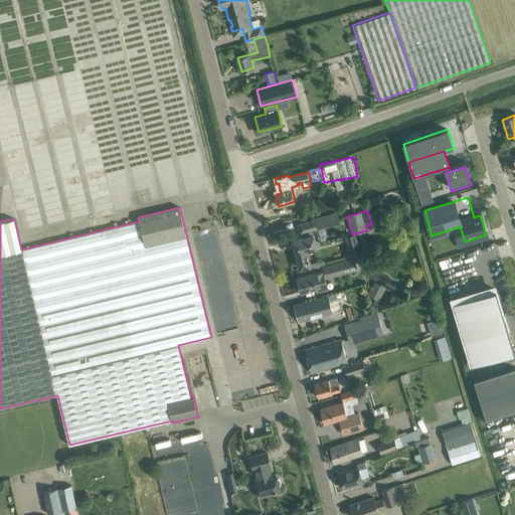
[(299,224),(301,232),(312,229),(339,221),(340,221),(337,212),(321,216),(312,219),(312,221),(299,224)]
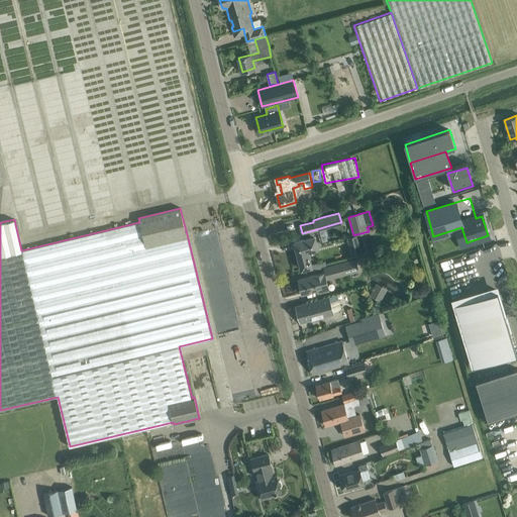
[(353,235),(347,237),(349,244),(358,242),(356,234),(353,235)]
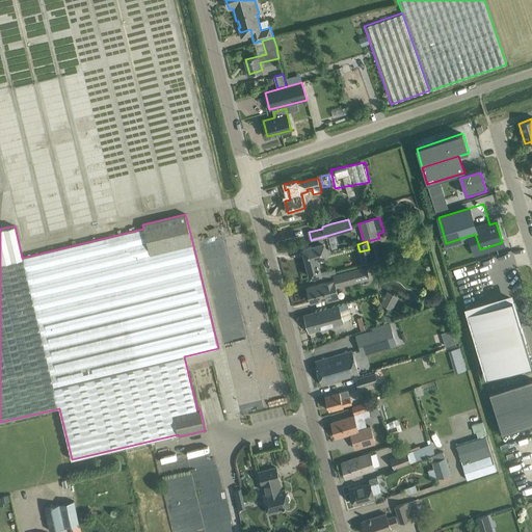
[(313,246),(302,248),(311,276),(320,274),(322,273),(317,257),(327,254),(324,243),(313,246)]
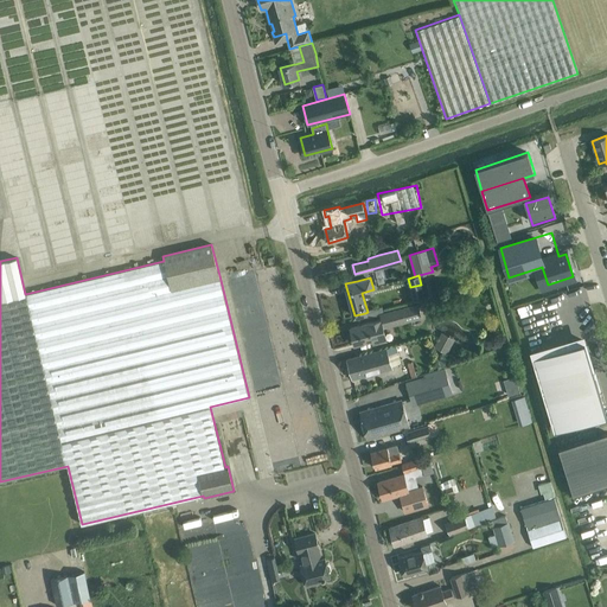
[(362,325),(351,327),(355,344),(366,340),(371,339),(372,344),(384,342),(388,340),(384,327),(415,319),(421,318),(417,304),(411,305),(383,313),(381,313),(381,314),(382,319),(378,320),(362,325)]
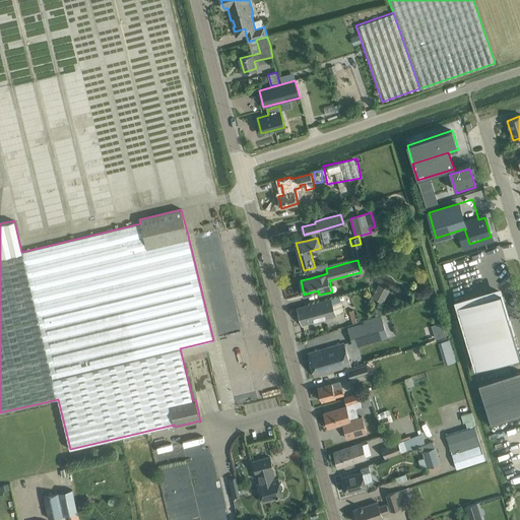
[(378,284),(372,297),(383,303),(390,289),(378,284)]
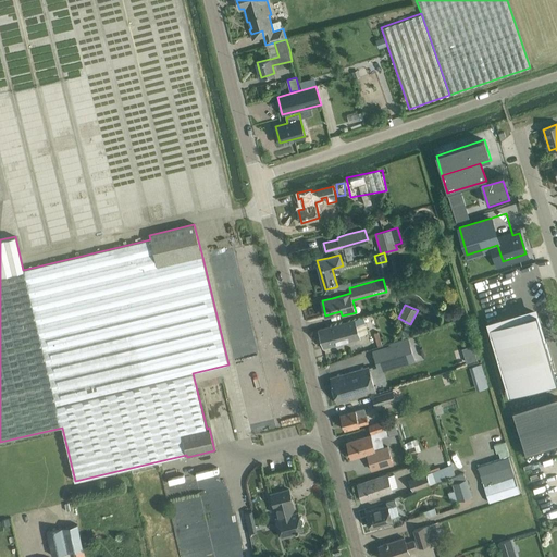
[(536,312),(490,326),(503,369),(510,395),(548,384),(556,381),(555,372),(556,372),(556,371),(554,372),(544,339),(536,313),(536,312)]
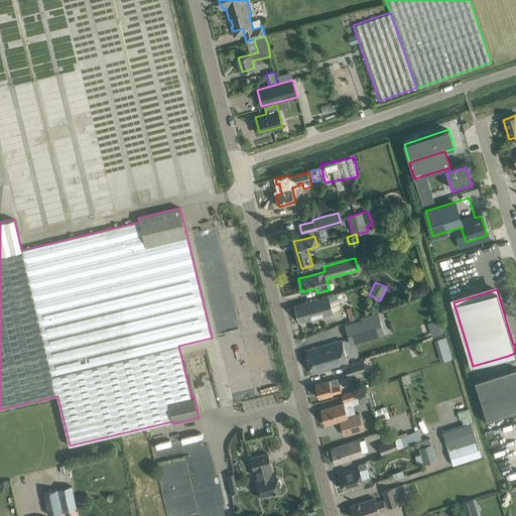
[(304,302),(295,305),(300,321),(309,319),(317,316),(316,314),(332,310),(341,308),(337,293),(328,295),(304,302)]
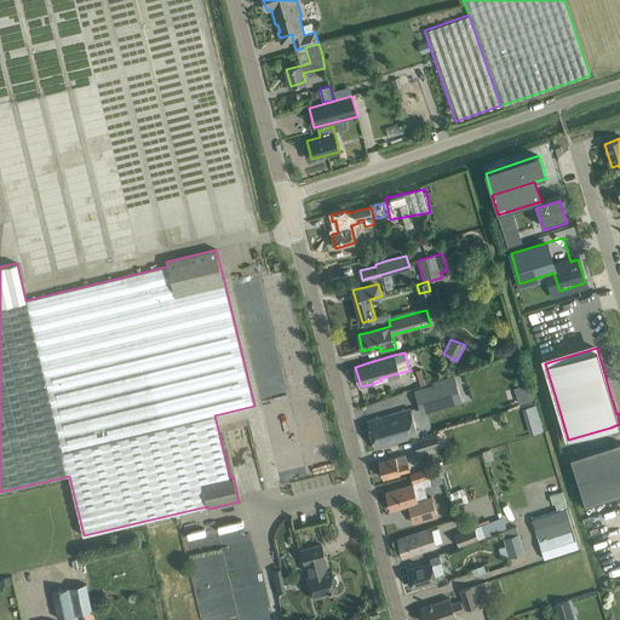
[(425,384),(422,369),(415,371),(420,386),(425,384)]
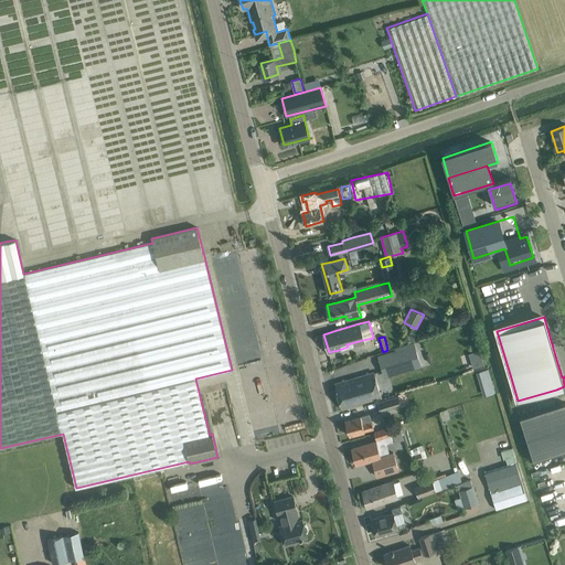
[(414,345),(396,351),(403,372),(420,366),(414,345)]
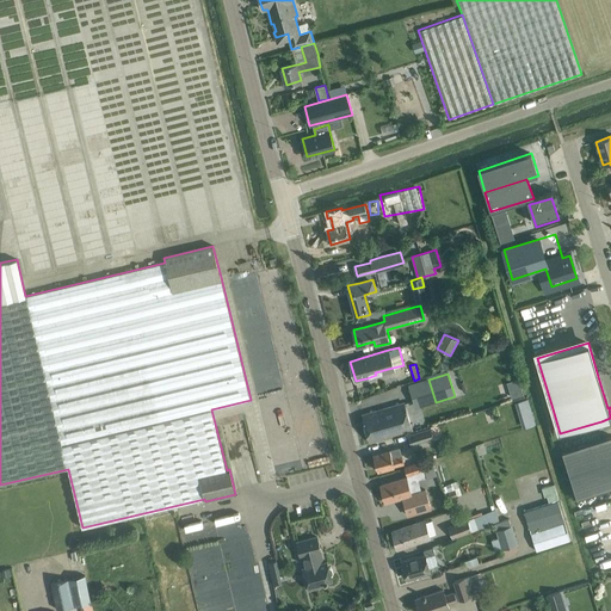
[(519,378),(507,382),(508,389),(522,386),(519,378)]
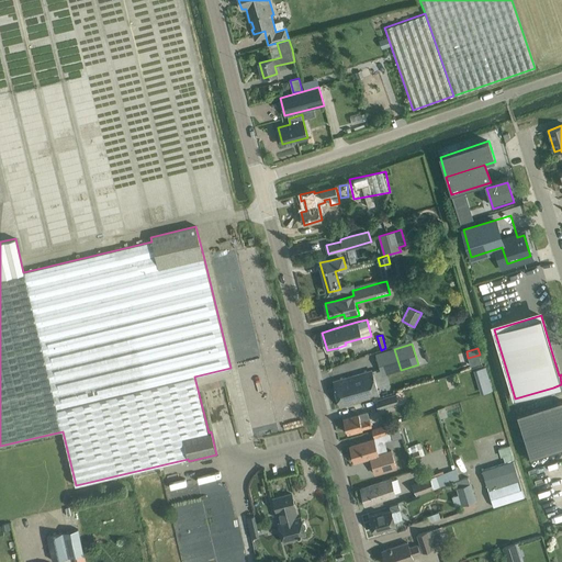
[(375,355),(382,375),(401,370),(394,349),(375,355)]
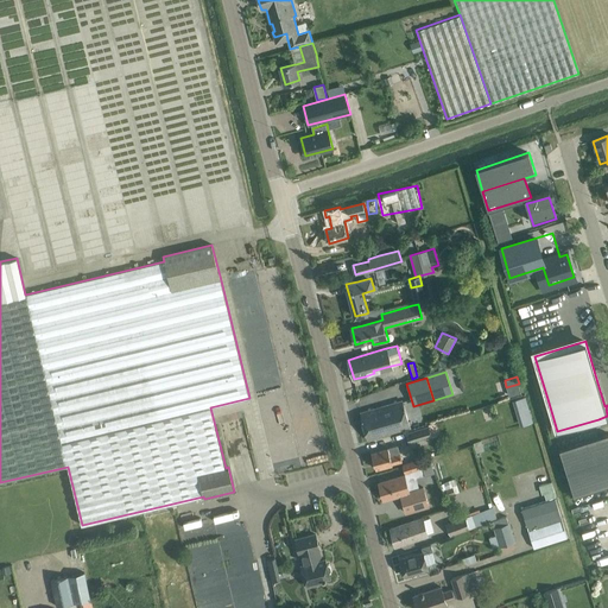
[(410,426),(403,405),(401,400),(373,410),(361,413),(367,438),(379,436),(410,426)]
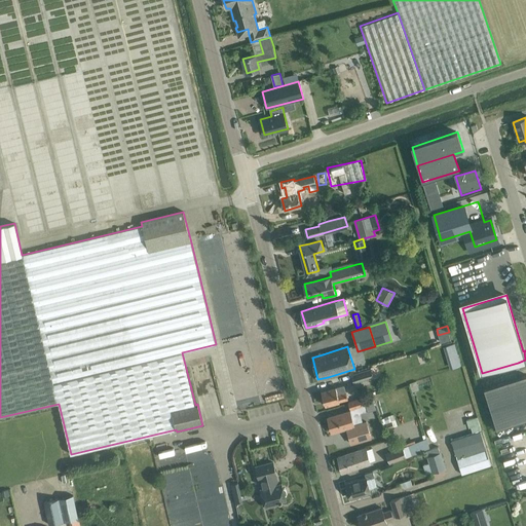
[(353,383),(373,378),(371,369),(351,375),(353,383)]
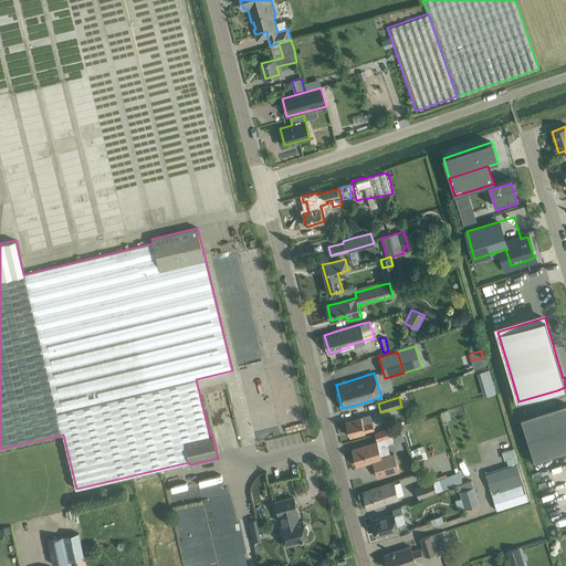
[(565,404),(521,418),(527,440),(537,437),(565,427),(565,404)]
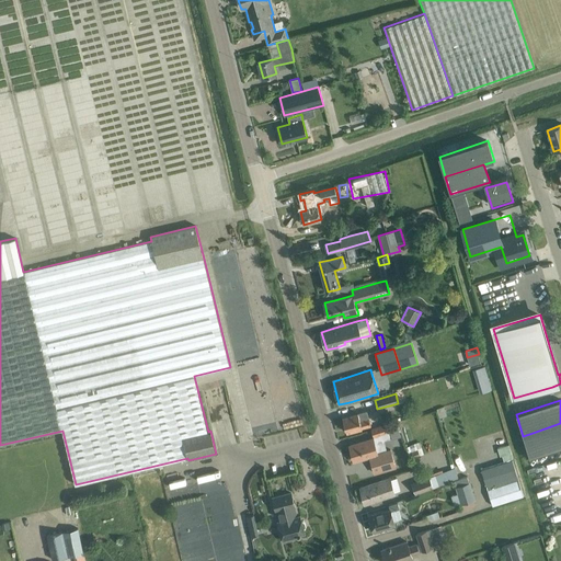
[(444,407),(436,409),(439,419),(446,416),(444,407)]
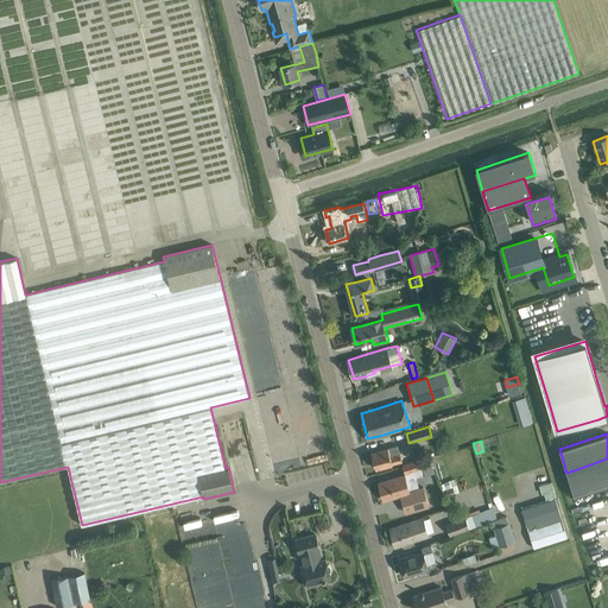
[(377,469),(387,466),(403,461),(400,454),(391,457),(388,448),(372,453),(377,469)]
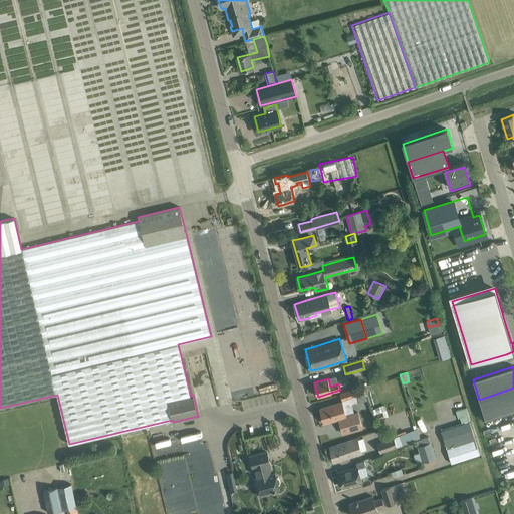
[(362,428),(358,413),(357,411),(353,412),(351,404),(365,400),(361,387),(340,393),(342,402),(330,406),(320,408),(324,423),(325,422),(325,423),(338,419),(343,434),(362,428)]
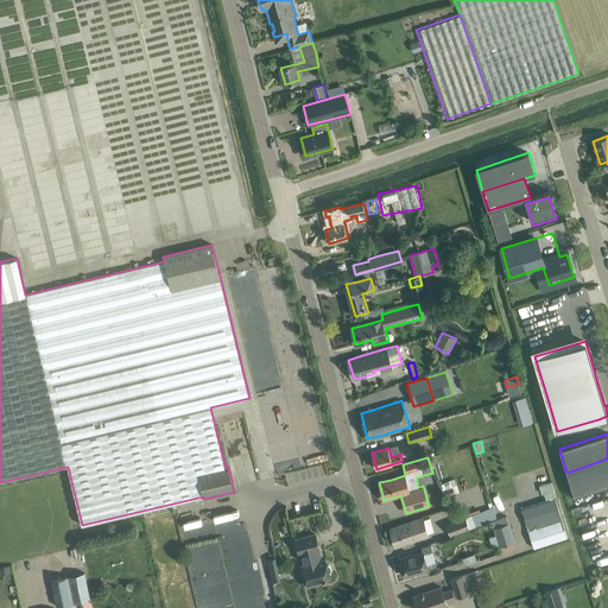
[(607,458),(577,469),(567,473),(575,496),(607,485),(607,458)]
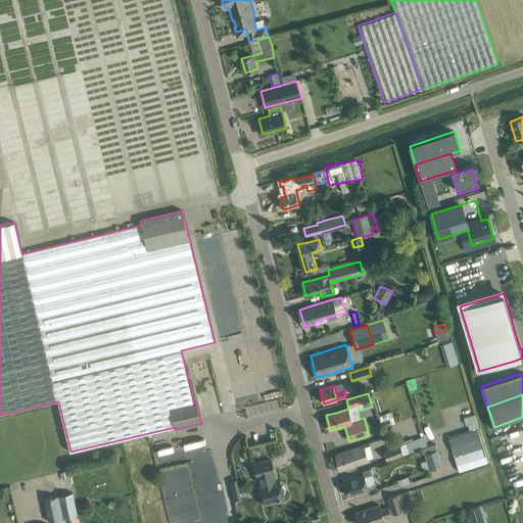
[(469,431),(478,429),(478,428),(474,415),(464,418),(466,425),(467,425),(469,431)]
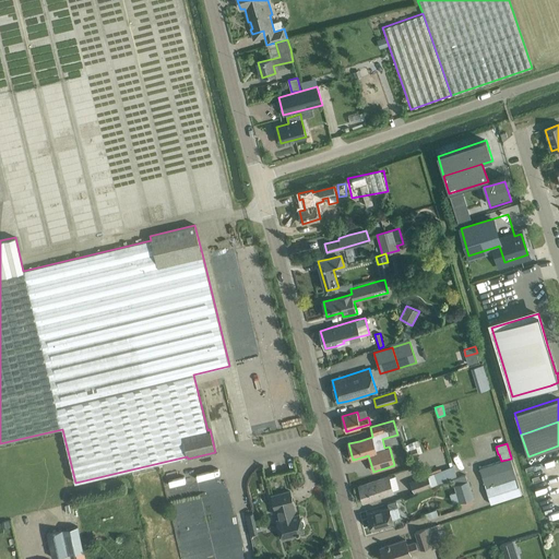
[(511,459),(501,461),(479,468),(491,504),(523,495),(511,459)]
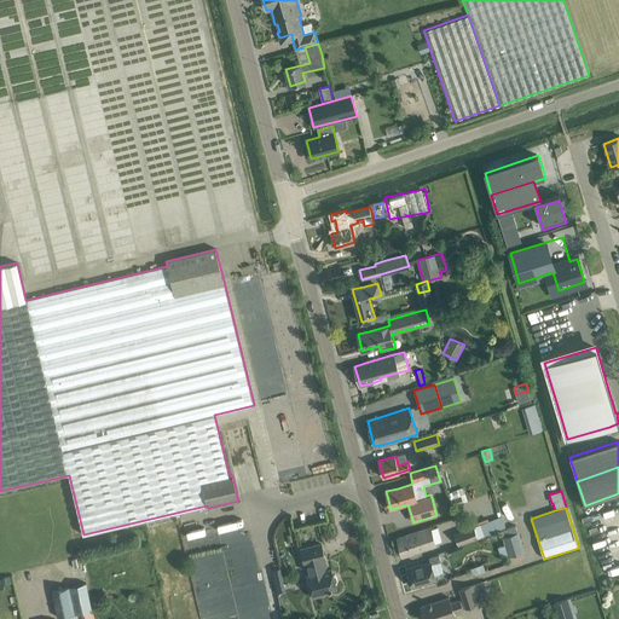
[(482,522),(474,526),(474,527),(479,538),(487,536),(482,522)]
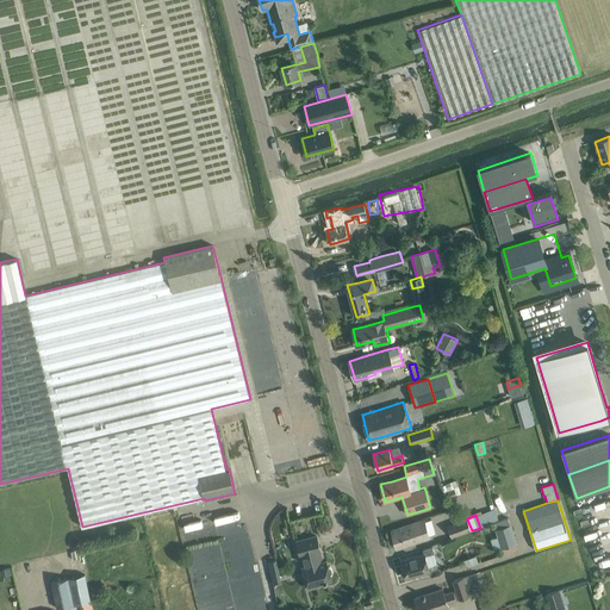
[(467,517),(448,524),(453,537),(472,530),(467,517)]
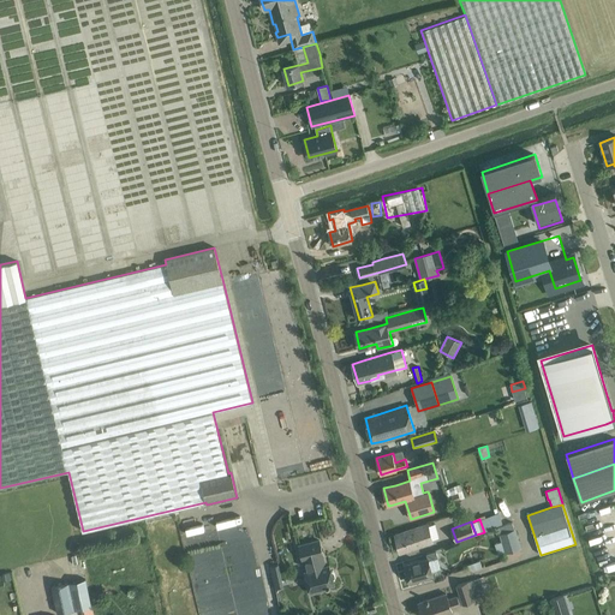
[(395,535),(400,553),(434,544),(429,526),(395,535)]
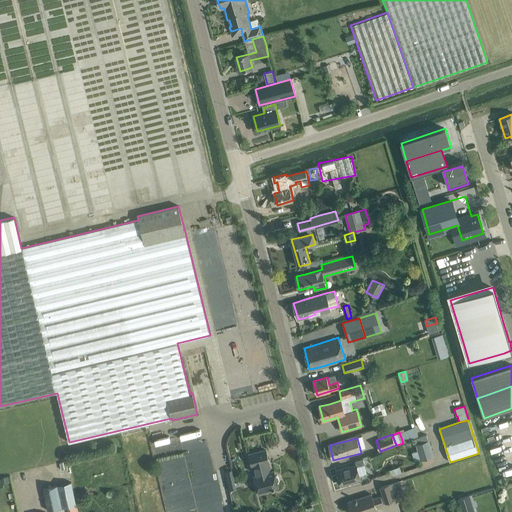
[(417,451),(411,452),(414,462),(434,456),(429,440),(415,444),(417,451)]
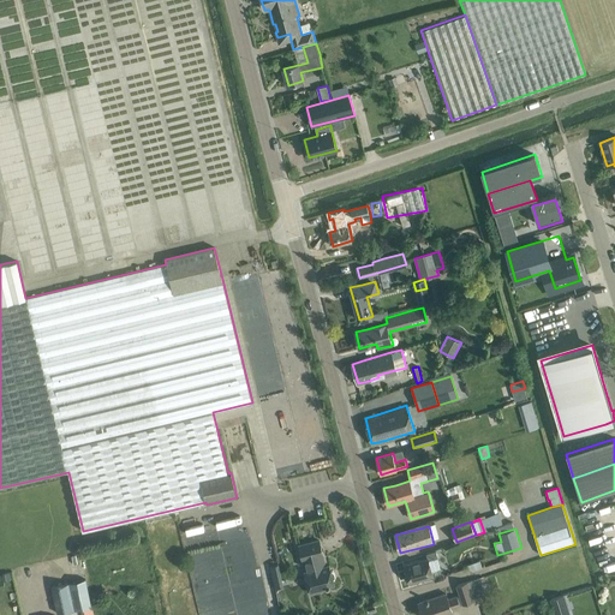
[(326,587),(327,587),(330,586),(329,585),(334,584),(329,566),(324,567),(321,556),(323,555),(320,541),(299,547),(303,561),(304,561),(308,572),(305,572),(310,593),(327,589),(326,587)]
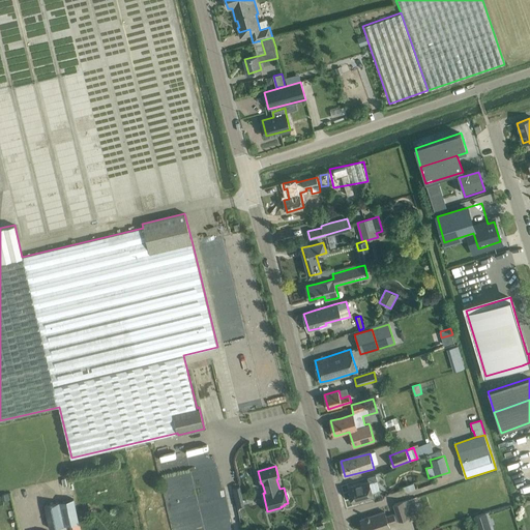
[(379,490),(377,480),(378,480),(376,475),(367,477),(369,481),(348,488),(352,502),(374,497),(372,492),(379,490)]
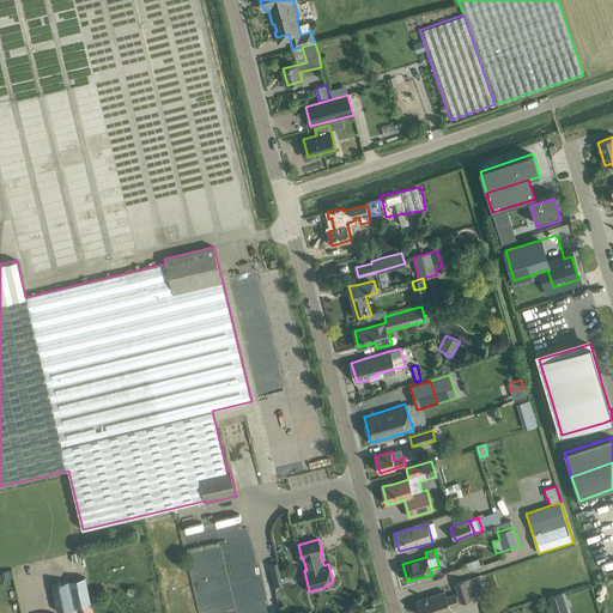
[(478,558),(466,563),(467,566),(472,569),(481,566),(478,558)]
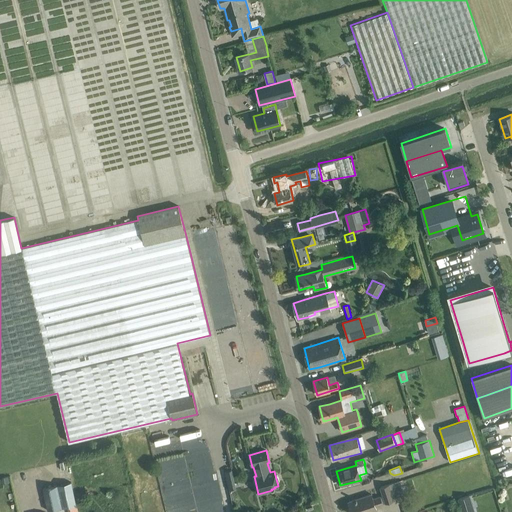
[(71,483),(57,485),(61,508),(76,505),(71,483)]
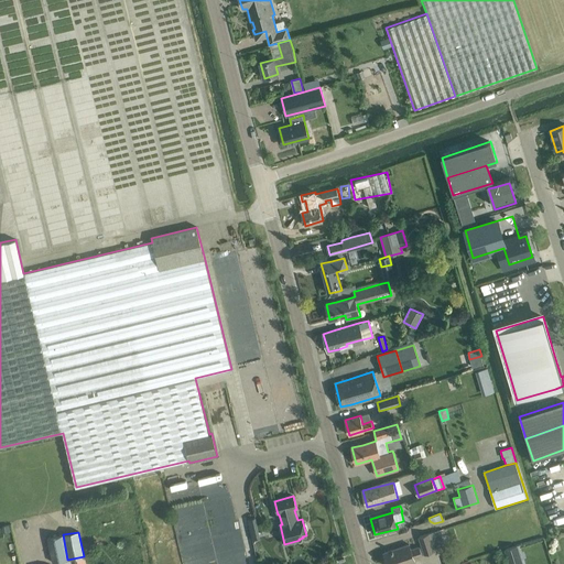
[(394,550),(383,553),(387,563),(399,563),(402,563),(409,563),(414,563),(415,562),(413,559),(421,555),(424,554),(434,551),(433,549),(429,533),(419,537),(422,546),(419,548),(411,550),(409,544),(394,550)]
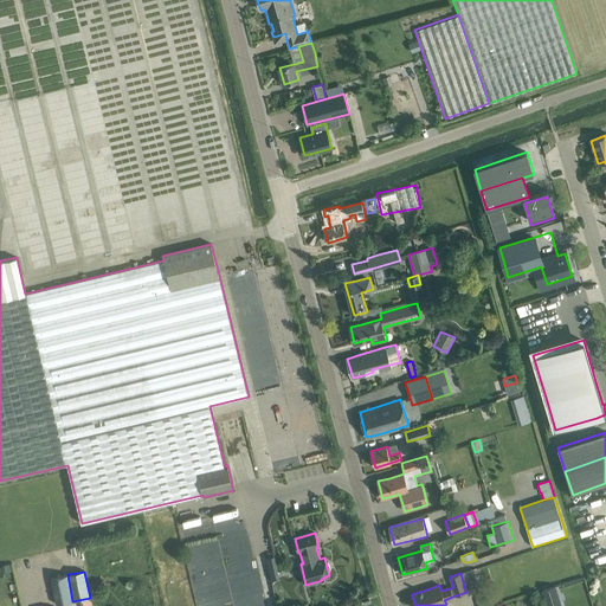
[(51,578),(57,605),(72,601),(68,574),(51,578)]
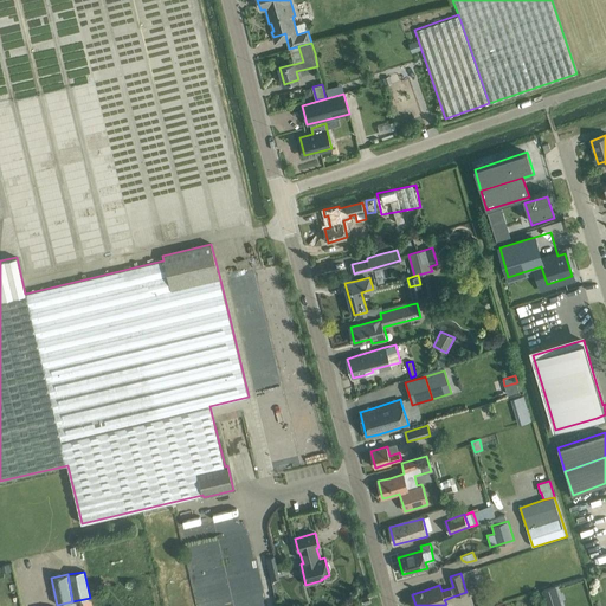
[(561,605),(555,587),(543,591),(547,605),(561,605)]
